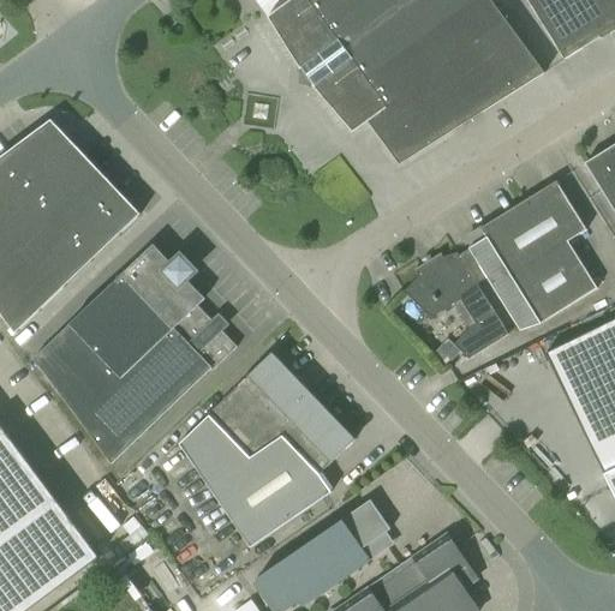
[(543,71),(490,0),(279,0),(282,4),(267,15),(299,67),(302,66),(314,82),(311,83),(352,131),(368,119),(399,162),(543,71)]
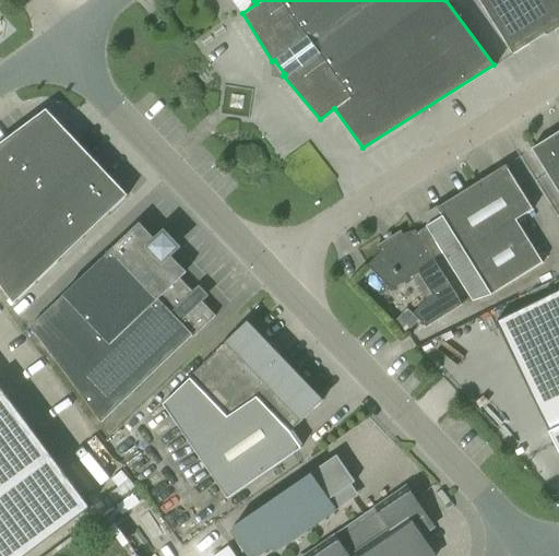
[(479,0),(512,52),(545,32),(546,33),(558,24),(558,0),(479,0)]
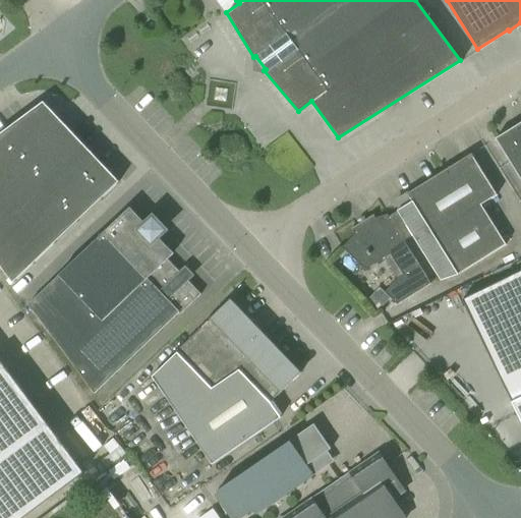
[(103,169),(107,166),(72,123),(67,126),(55,111),(30,109),(0,132),(0,264),(12,281),(118,179),(110,179),(103,169)]
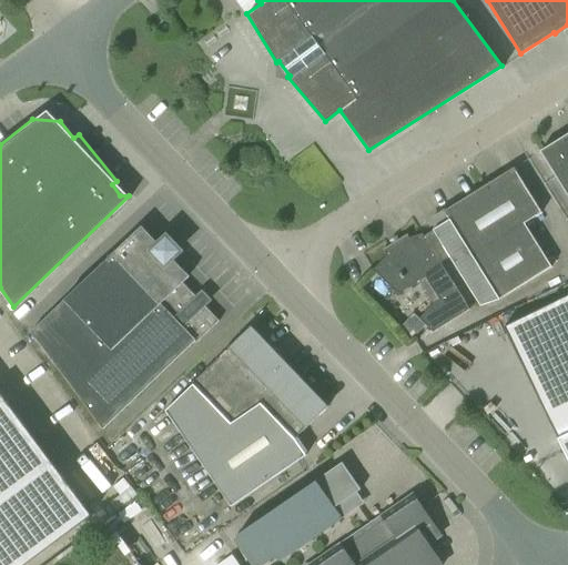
[(567,130),(539,149),(567,194),(567,130)]
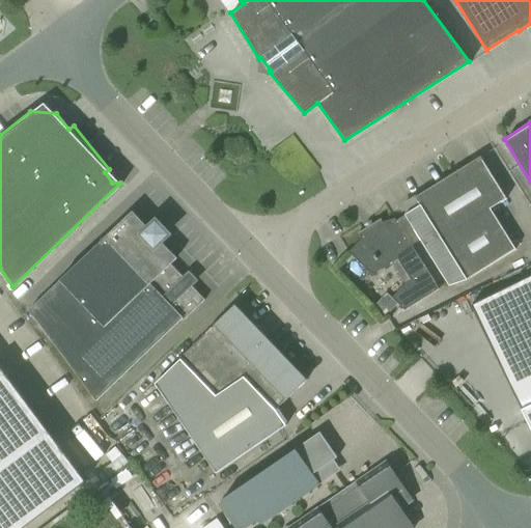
[(365,267),(373,257),(383,266),(391,260),(404,281),(391,296),(396,301),(404,308),(438,286),(410,241),(419,234),(449,283),(466,278),(515,247),(491,206),(506,196),(480,155),(402,202),(408,211),(395,218),(394,216),(382,220),(381,218),(380,217),(358,230),(358,231),(359,231),(361,237),(347,250),(365,267)]
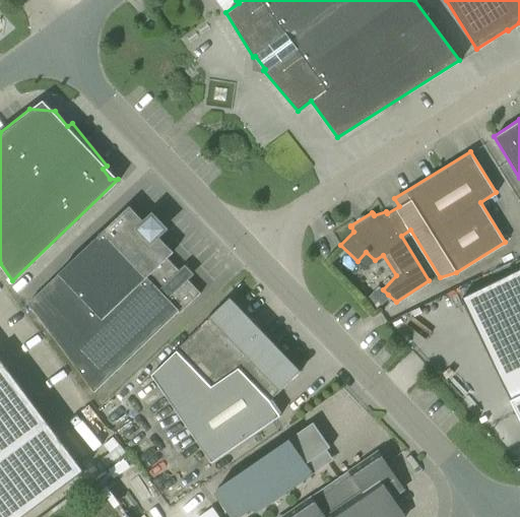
[(27,302),(93,390),(178,310),(179,312),(200,292),(186,276),(190,272),(184,266),(180,270),(167,257),(173,251),(156,235),(164,228),(151,214),(144,221),(129,205),(123,210),(122,209),(101,230),(102,231),(27,302)]
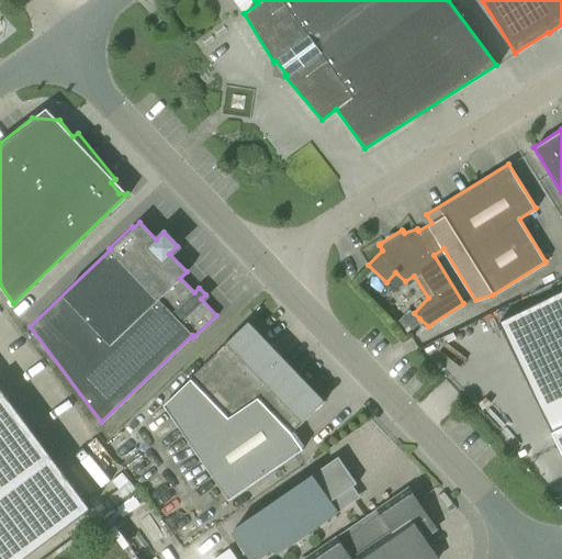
[(561,289),(497,322),(561,451),(561,289)]
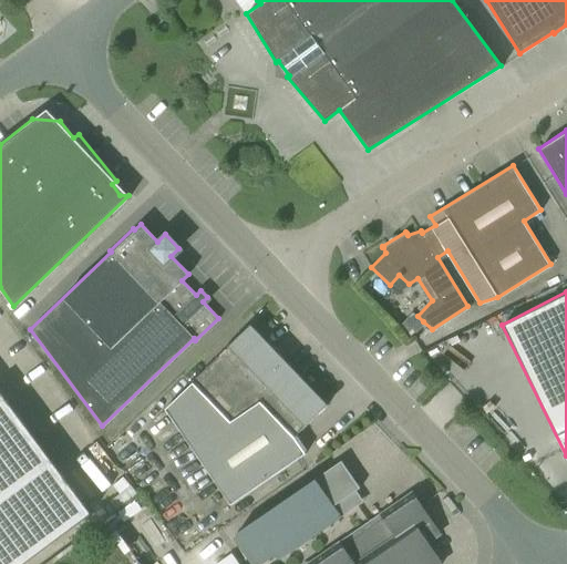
[(412,310),(400,324),(411,335),(423,321),(418,316),(412,310)]
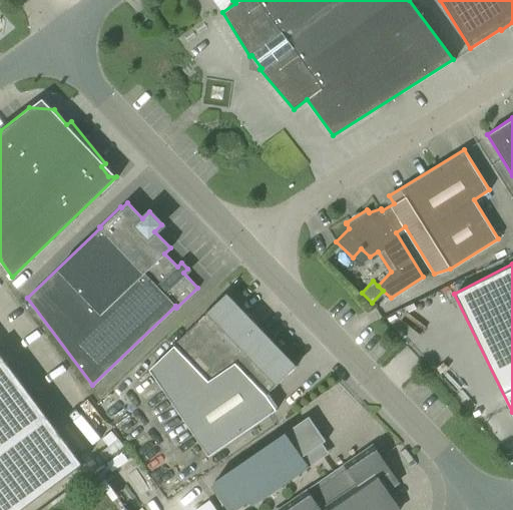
[(282,379),(296,365),(226,293),(171,345),(172,346),(148,369),(208,456),(276,409),(266,394),(282,379)]
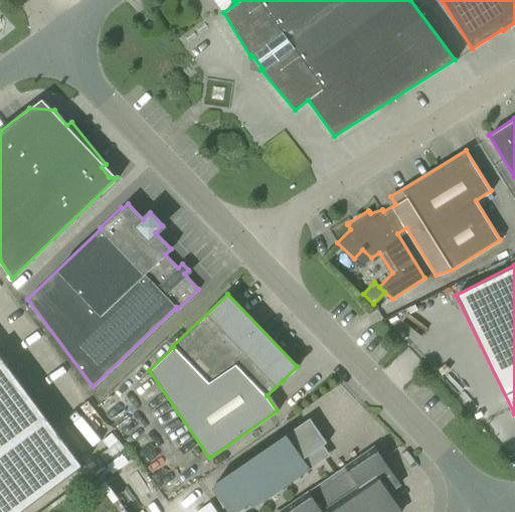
[(0,511),(17,511),(82,465),(0,354),(0,511)]
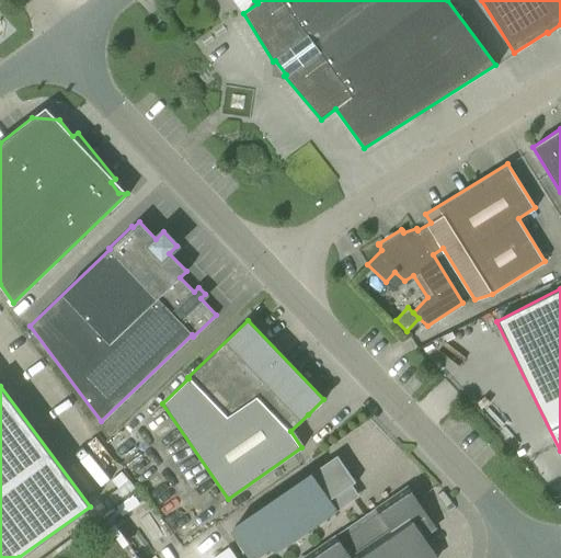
[(332,454),(232,525),(254,557),(271,547),(274,551),(338,508),(331,498),(353,482),(332,454)]
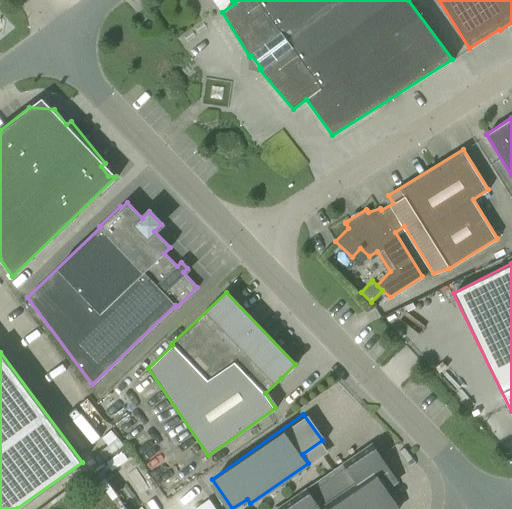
[(395,508),(398,507),(395,502),(389,507),(381,495),(387,491),(385,488),(396,480),(387,466),(385,468),(379,460),(382,458),(372,445),(345,463),(346,466),(308,492),(307,489),(278,508),(395,508)]
